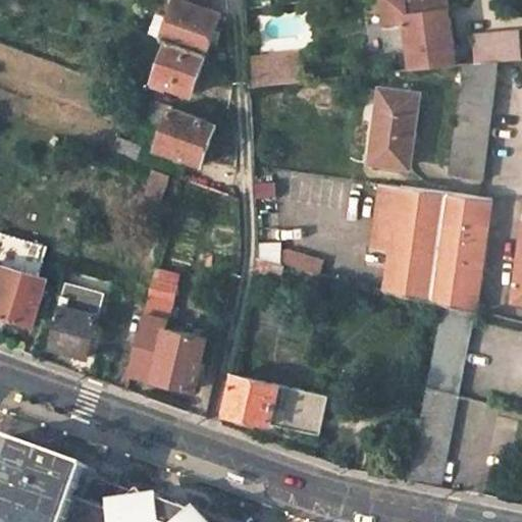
[(207,54),(220,16),(203,9),(176,0),(166,0),(161,15),(149,11),(146,19),(158,24),(154,35),(162,38),(207,54)]
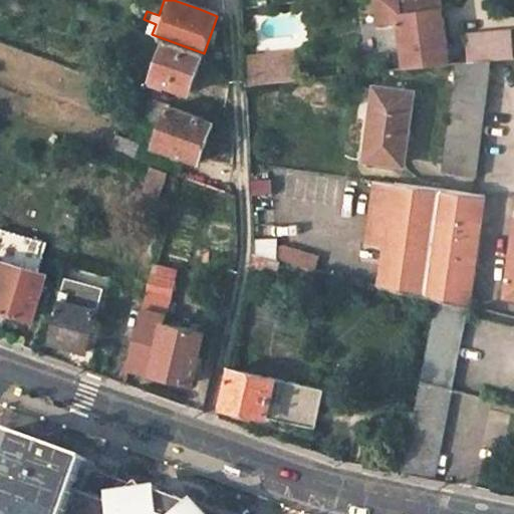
[(174,0),(200,9),(200,7),(181,0),(174,0)]
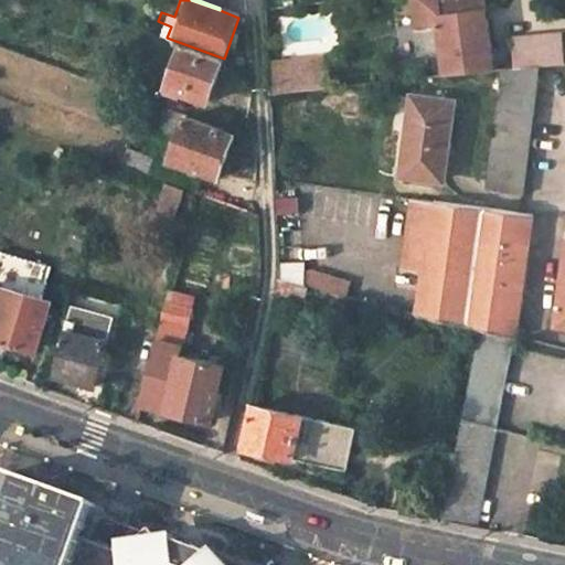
[(444,51),(448,76),(494,72),(488,22),(475,24),(473,14),(487,13),(484,0),(413,0),(420,54),(444,51)]
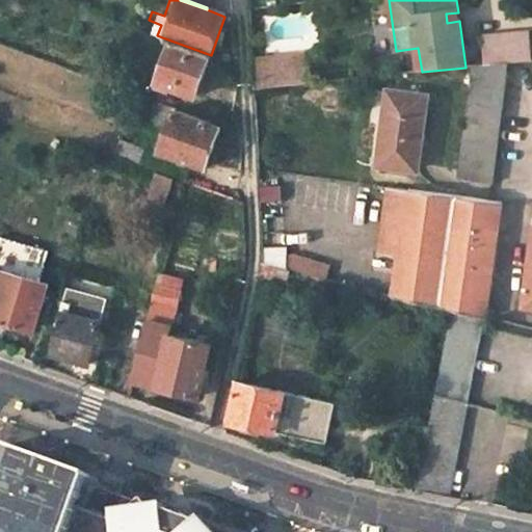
[(529,32),(482,36),(485,65),(510,63),(531,61),(529,32)]
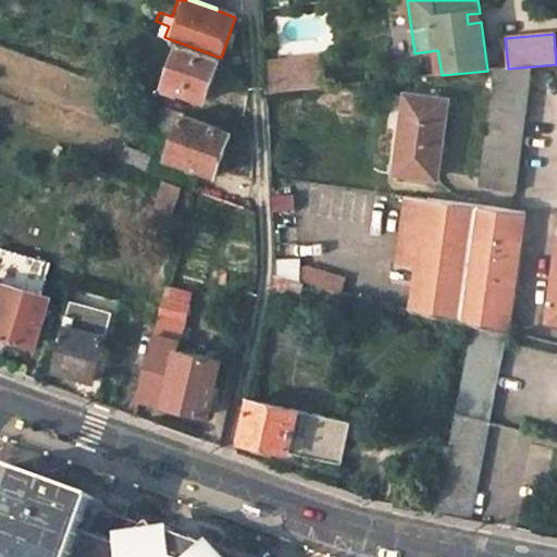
[(205,99),(221,58),(173,40),(158,82),(205,99)]
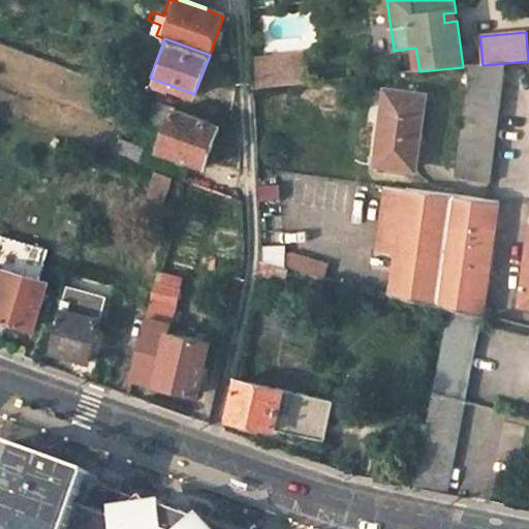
[(308,52),(251,57),(251,68),(252,87),(310,81),(308,52)]
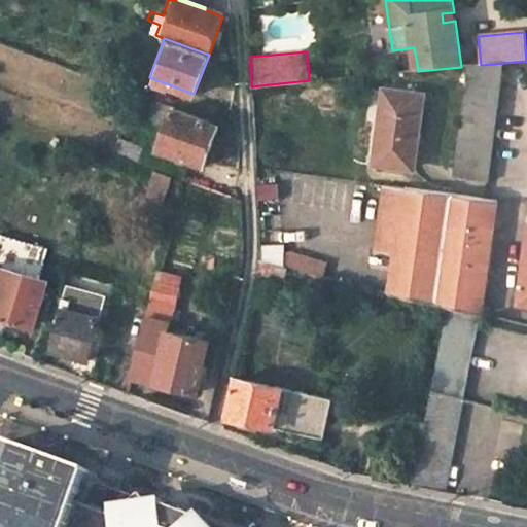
[(505,63),(481,65),(473,66),(456,176),(490,181),(505,63)]
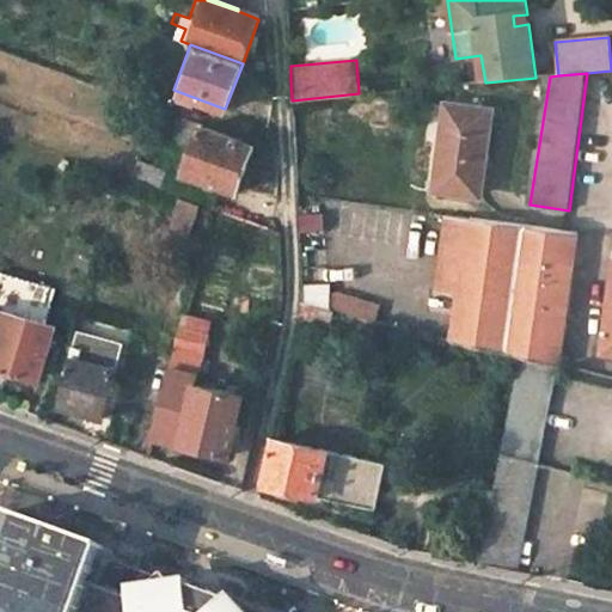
[(494,117),(450,110),(438,194),(481,199),(494,117)]
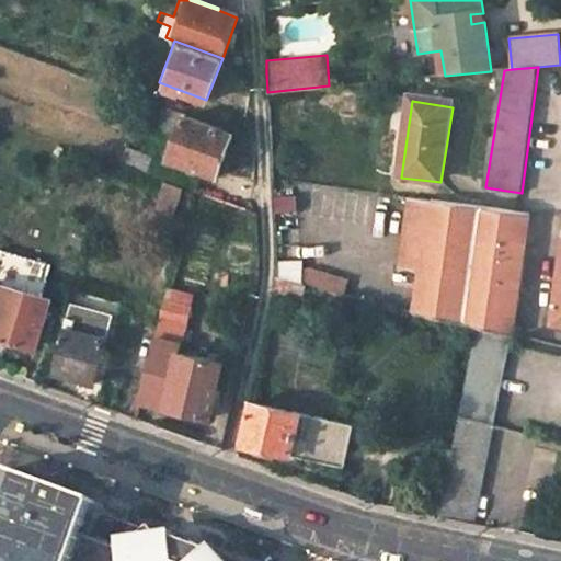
[(187,114),(171,107),(162,133),(179,138),(171,160),(217,178),(232,134),(185,116),(187,114)]
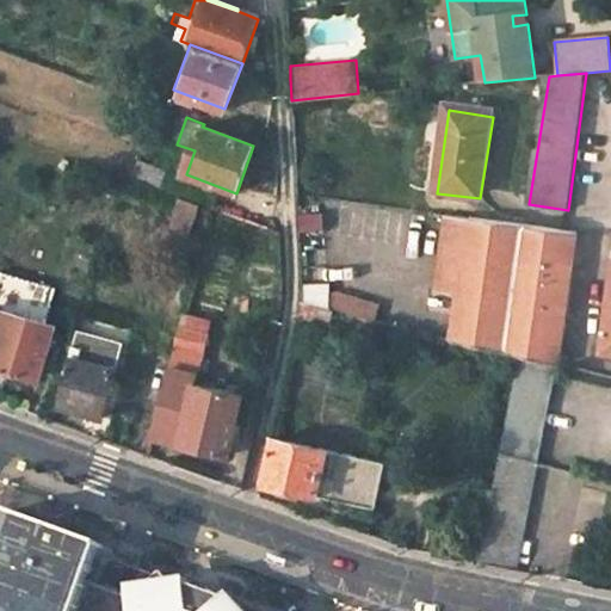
[(140,158),(134,174),(164,185),(170,168),(140,158)]
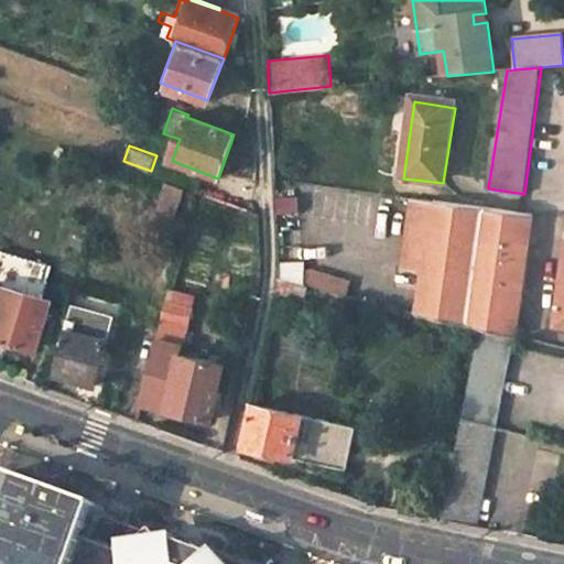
[(163,195),(181,202),(186,187),(169,181),(163,195)]
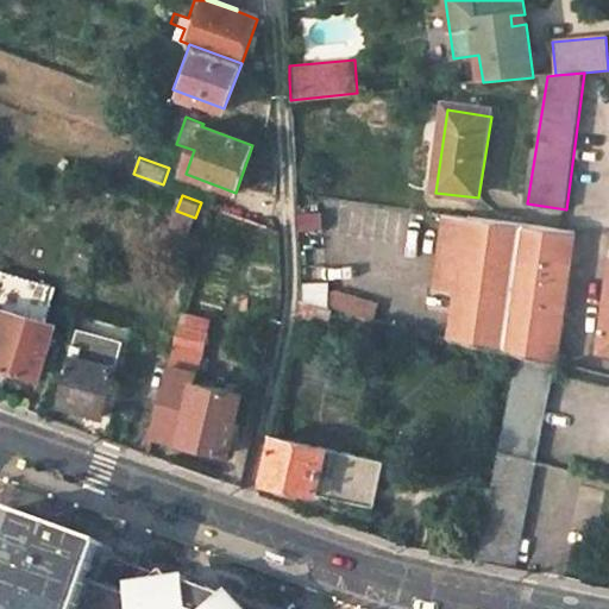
[(261,249),(269,227),(212,206),(206,228),(261,249)]
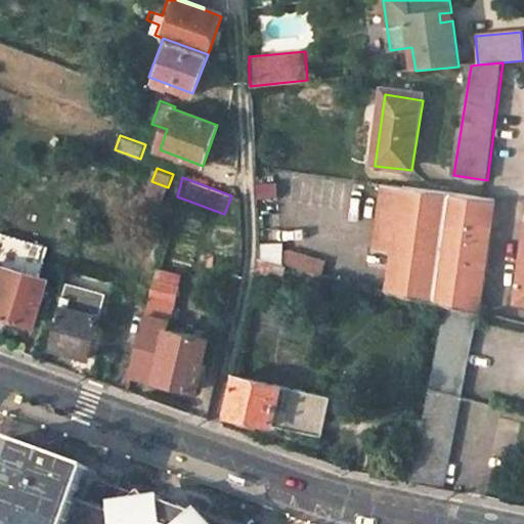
[(383,188),(375,250),(395,254),(404,191),(383,188)]
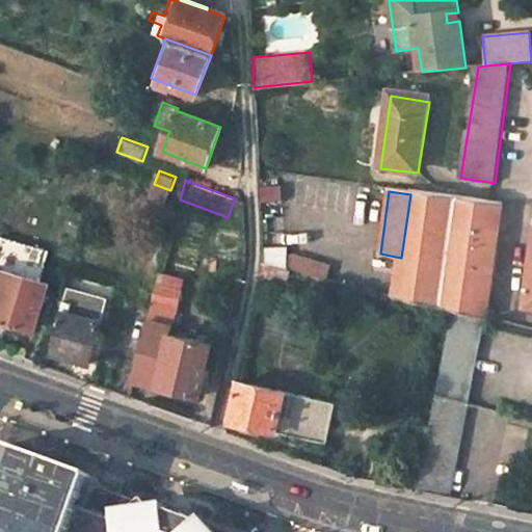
[(501,208),(457,201),(410,194),(401,258),(396,296),(455,310),(485,318),(501,208)]
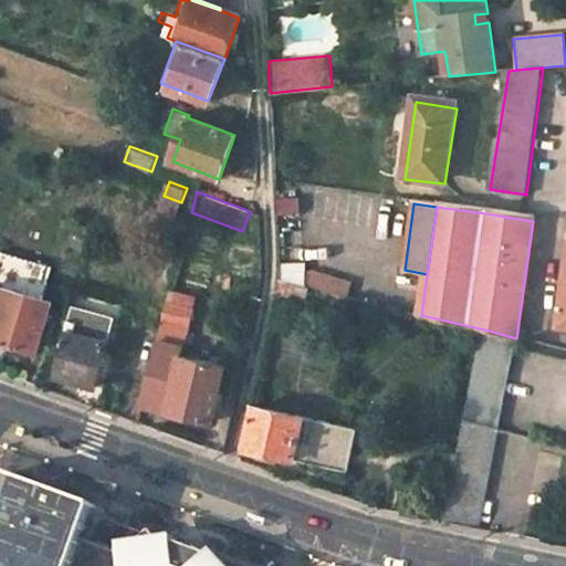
[(42,300),(46,281),(52,265),(2,252),(0,259),(0,348),(29,356),(45,301),(42,300)]
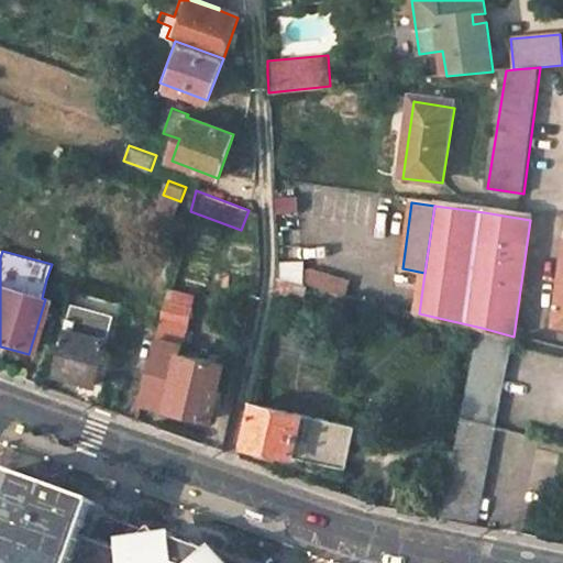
[(308,288),(279,282),(276,294),(305,301),(308,288)]
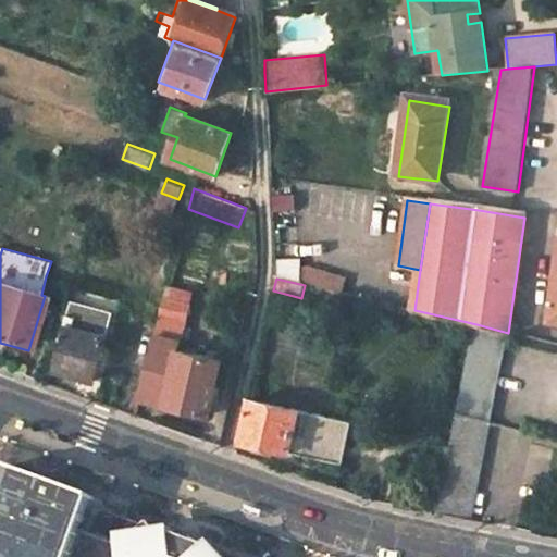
[(163,312),(188,319),(193,305),(166,298),(163,312)]
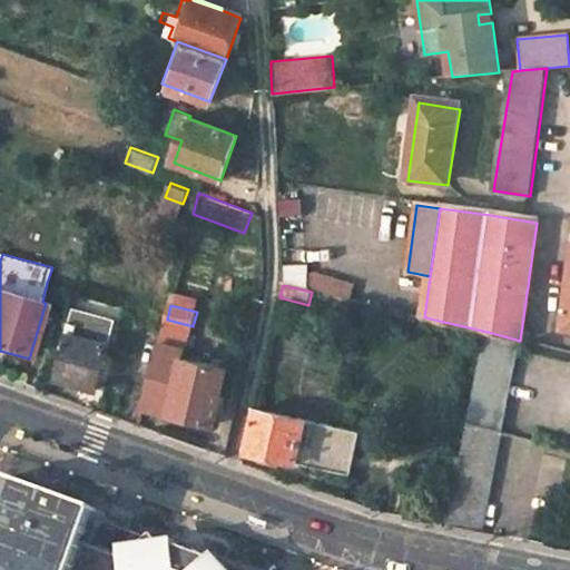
[(112,344),(69,332),(56,376),(100,389),(112,344)]
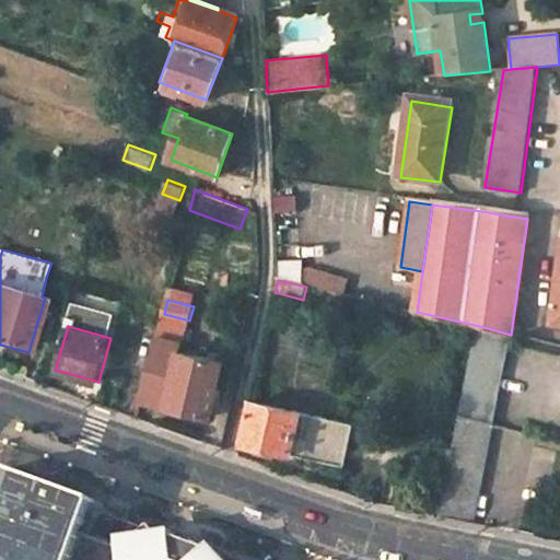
[(479,326),(459,418),(491,426),(511,335),(479,326)]
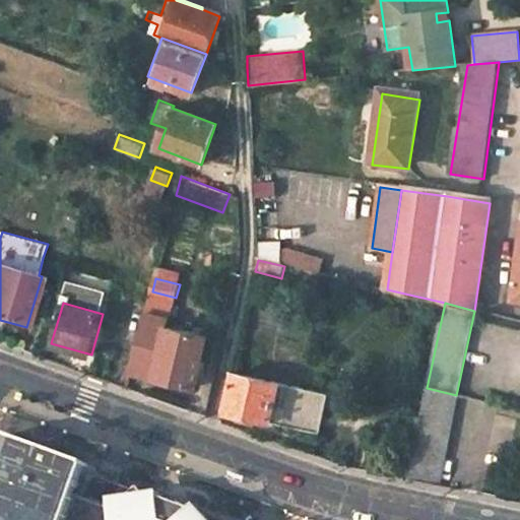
[(170,320),(146,314),(131,373),(195,388),(208,337),(168,326),(170,320)]
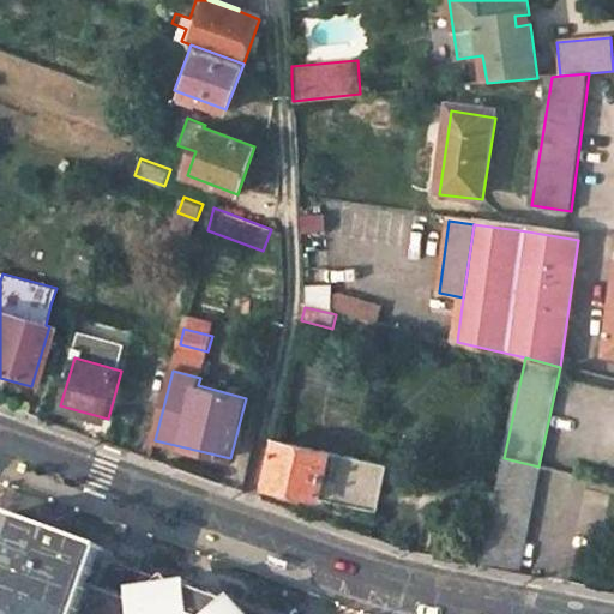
[(357,459),(277,441),(268,487),(349,506),(357,459)]
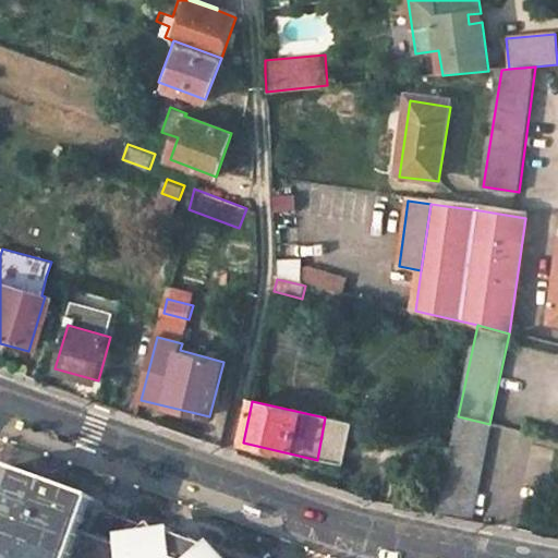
[(489,424),(458,416),(437,514),(469,521),(489,424)]
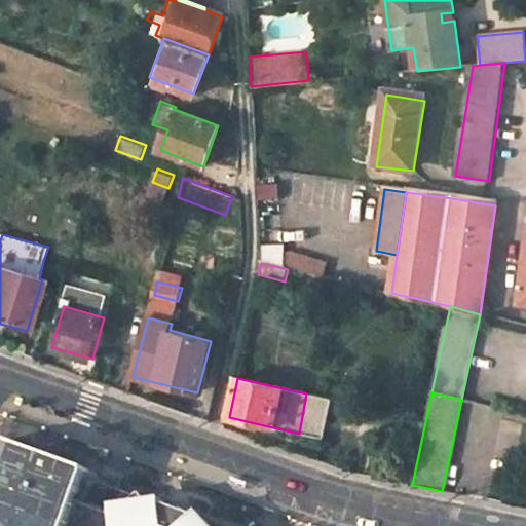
[(331,399),(306,393),(299,434),(322,439),(331,399)]
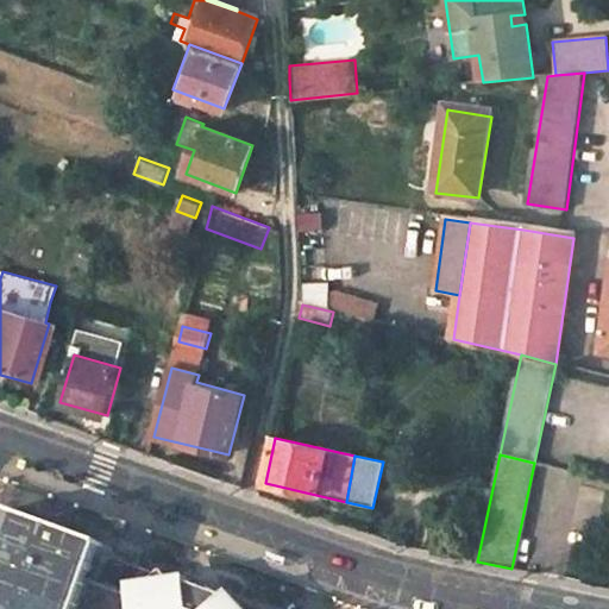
[(93,571),(101,547),(6,513),(0,527),(0,608),(81,608),(94,571),(93,571)]
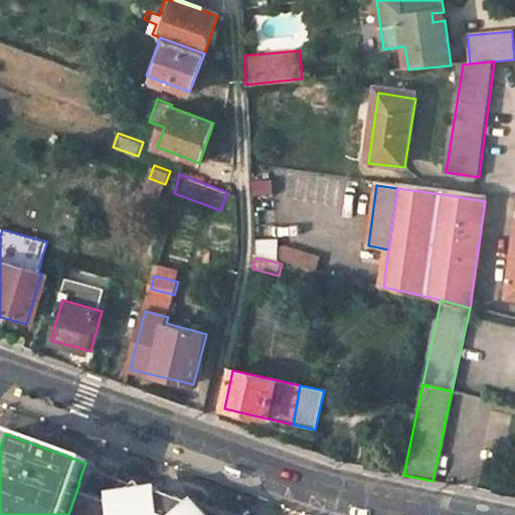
[(119,475),(86,463),(78,483),(79,483),(112,494),(119,475)]
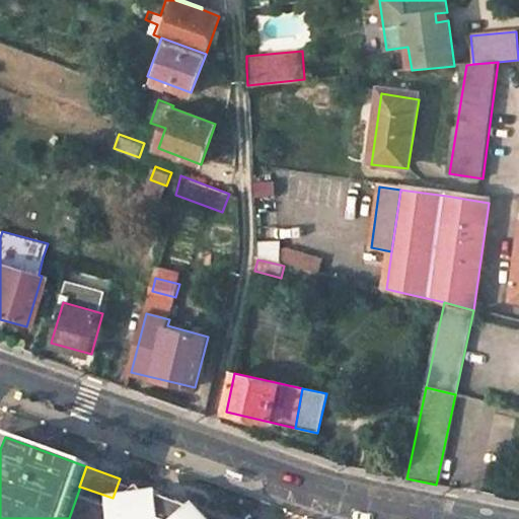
[(209,518),(204,513),(197,518),(188,518),(182,517),(184,506),(181,502),(177,501),(175,501),(172,502),(161,512),(135,486),(114,508),(104,505),(101,518),(209,518)]
